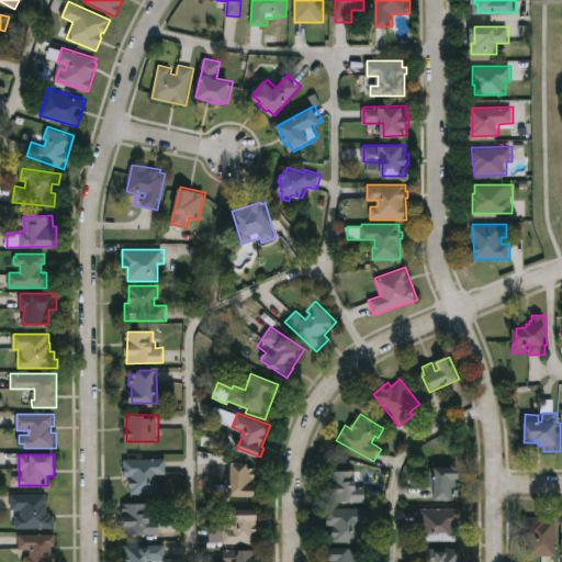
[(156,495),(125,495),(125,460),(165,460),(165,475),(156,475),(156,495)]
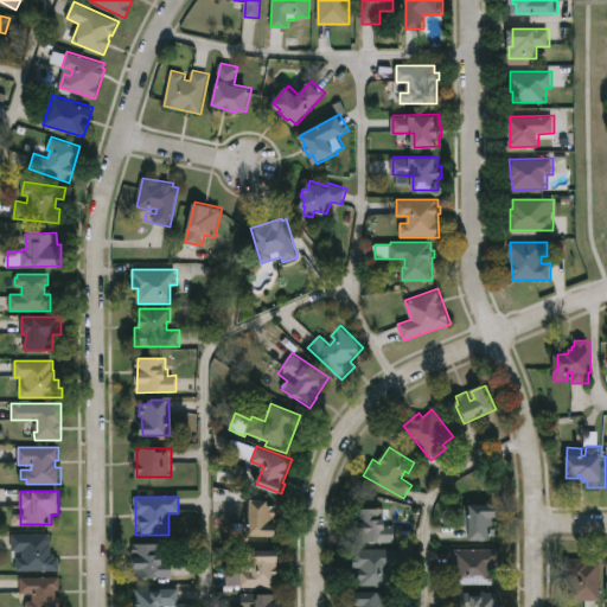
[(276,504),(276,538),(246,538),(246,504),(276,504)]
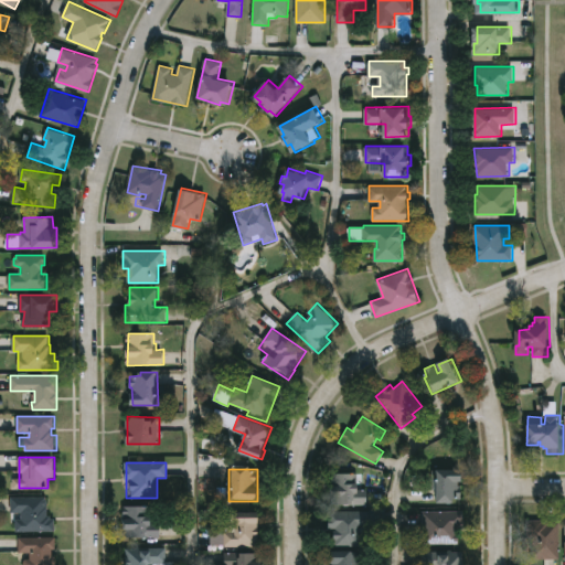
[(461,481),(461,486),(462,486),(464,499),(457,499),(457,502),(440,503),(440,470),(465,469),(465,481),(461,481)]
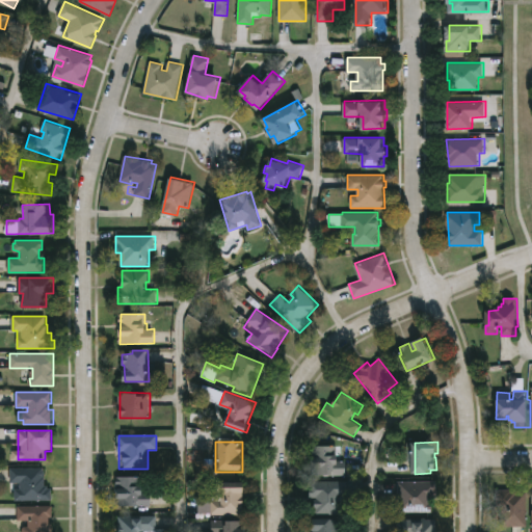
[(313,476),(313,446),(337,446),(337,463),(347,463),(347,476),(313,476)]
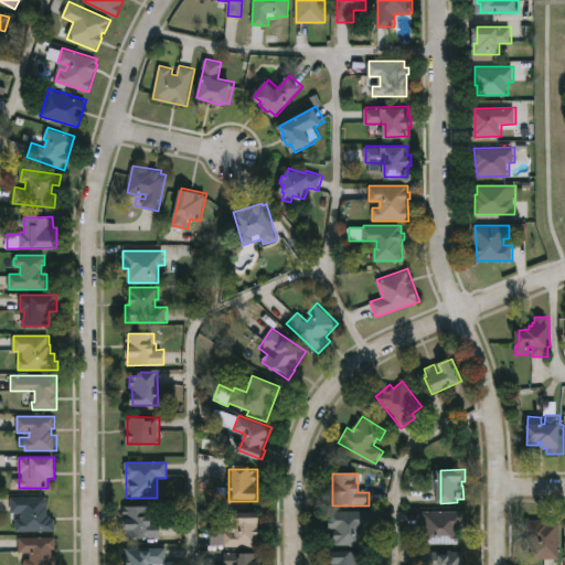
[(48,497),(48,518),(54,518),(54,532),(12,532),(12,497),(48,497)]
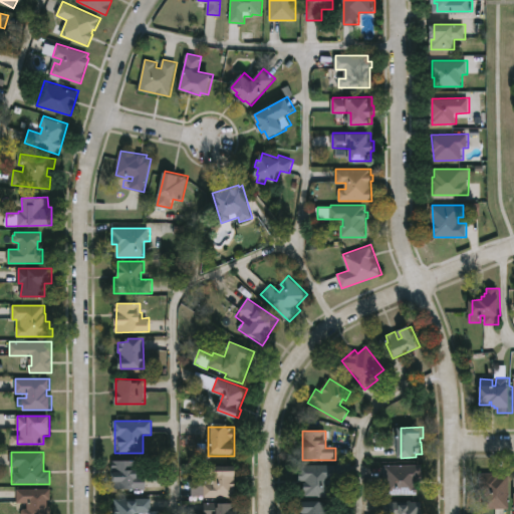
[(111,489),(111,461),(143,461),(143,489),(111,489)]
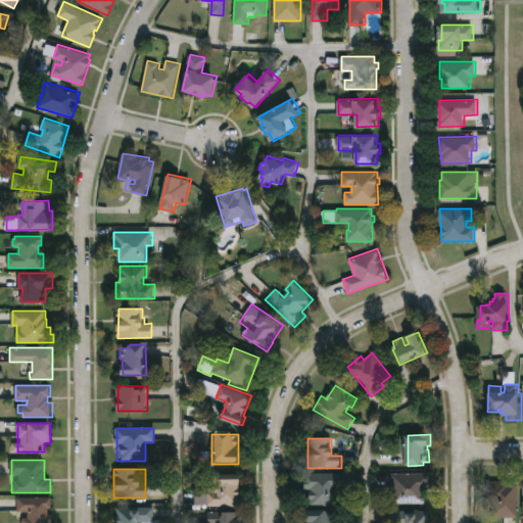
[(343,487),(333,487),(333,505),(305,505),(305,474),(343,474),(343,487)]
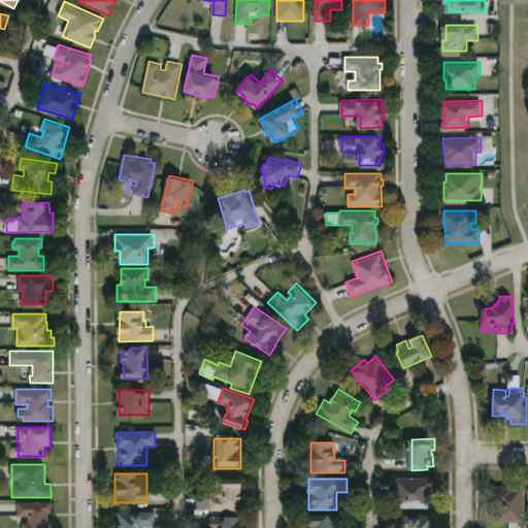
[(431,479),(431,508),(395,508),(395,479),(431,479)]
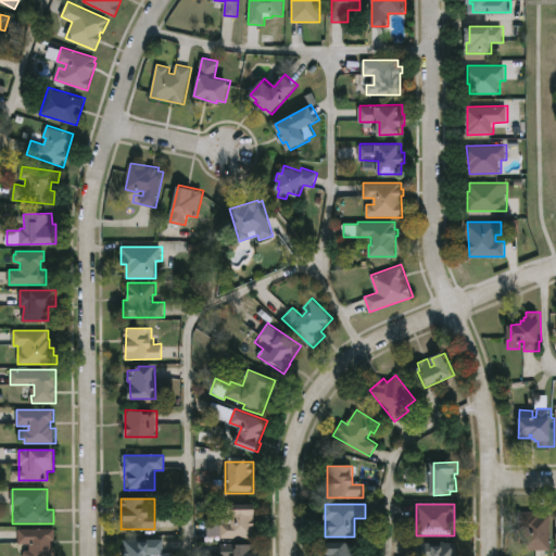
[(255,539),(219,539),(219,506),(255,506),(255,539)]
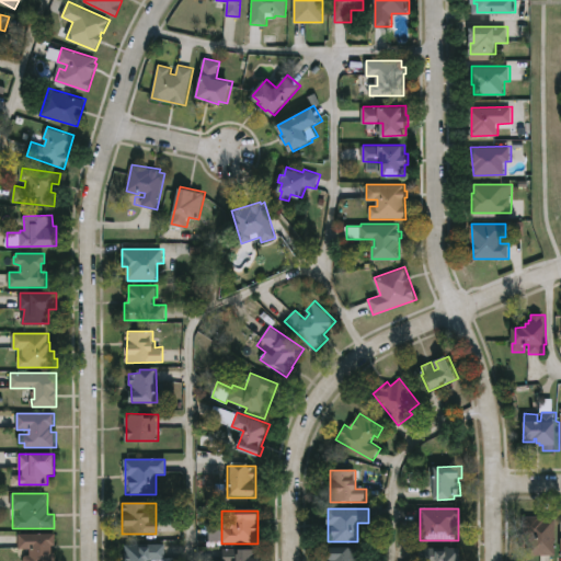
[(554,557),(523,557),(523,518),(554,518),(554,557)]
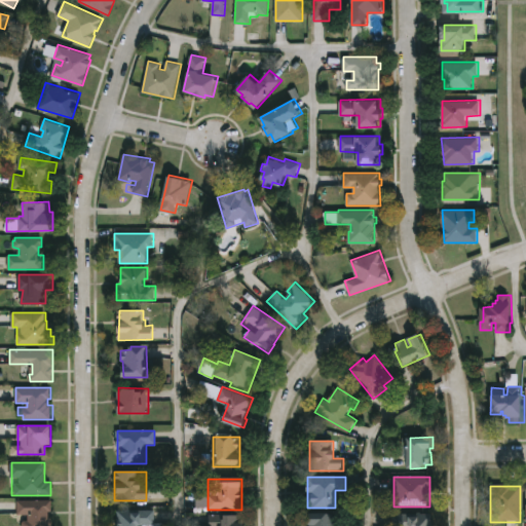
[(50,502),(50,525),(22,525),(22,502),(50,502)]
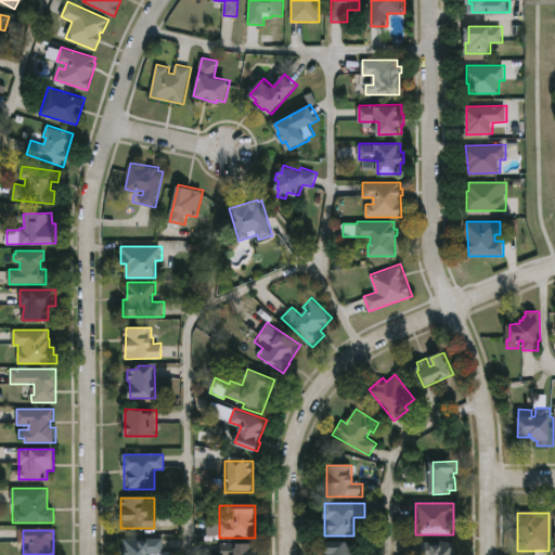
[(325,554),(325,542),(355,542),(355,554),(325,554)]
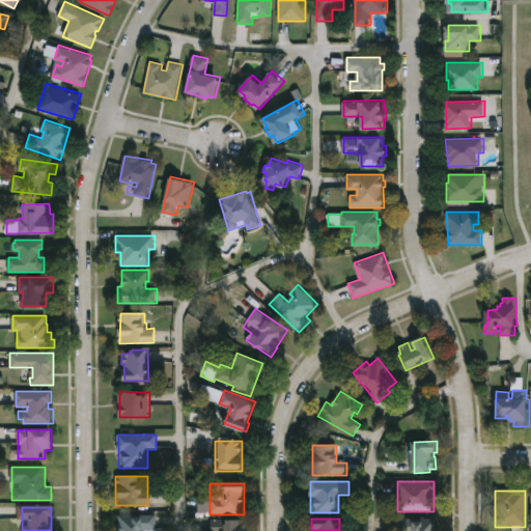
[(437,530),(397,530),(397,520),(437,520),(437,530)]
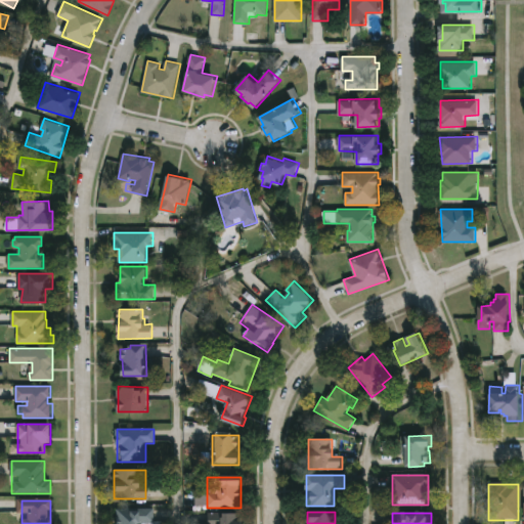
[(242,514),(242,523),(208,523),(208,514),(242,514)]
